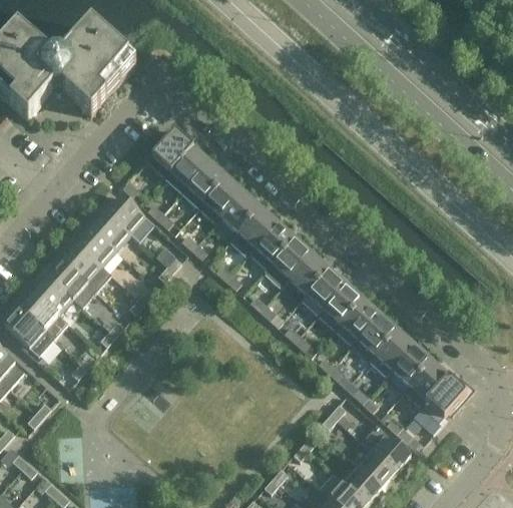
[(18,30),(0,49),(0,94),(27,119),(43,101),(73,99),(91,115),(135,65),(91,26),(60,60),(52,61),(18,30)]
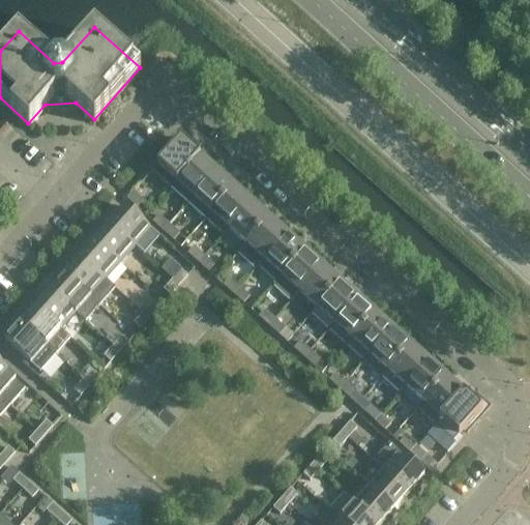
[(180,135),(157,161),(152,167),(170,183),(199,151),(180,135)]
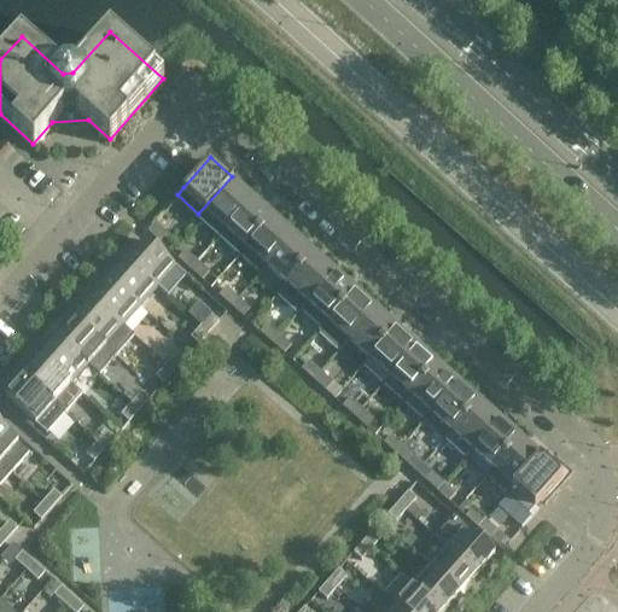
[(232,176),(198,214),(219,232),(252,194),(232,176)]
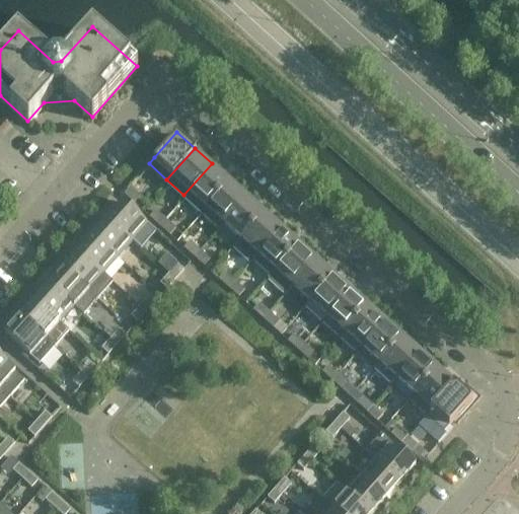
[(212,163),(183,195),(201,210),(229,178),(212,163)]
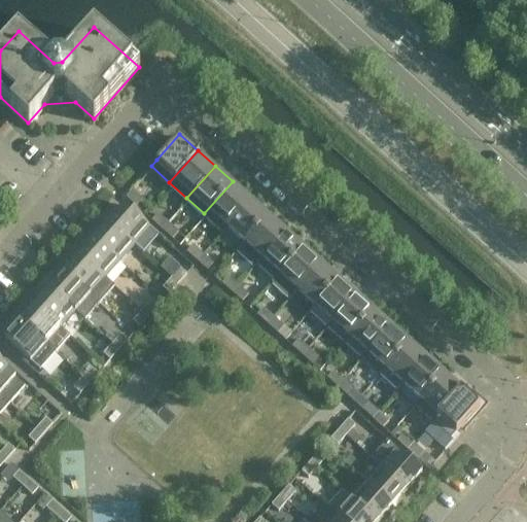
[(233,181),(204,213),(221,230),(227,223),(250,198),(233,181)]
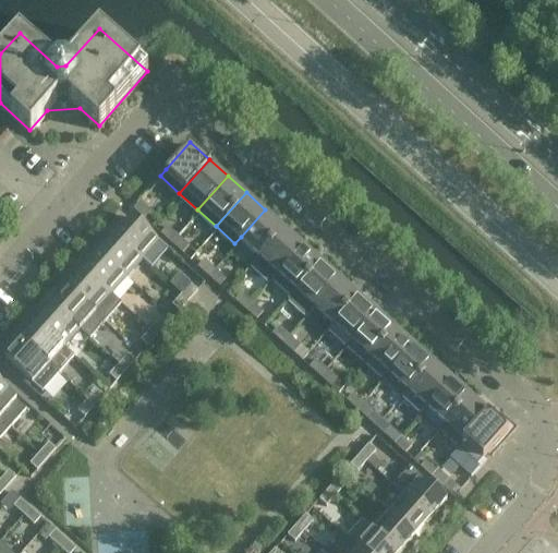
[(133,205),(144,215),(149,207),(140,199),(133,205)]
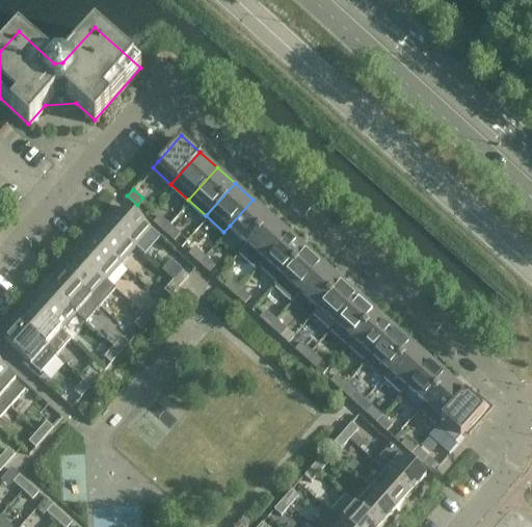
[(253,200),(230,226),(247,241),(270,215),(253,200)]
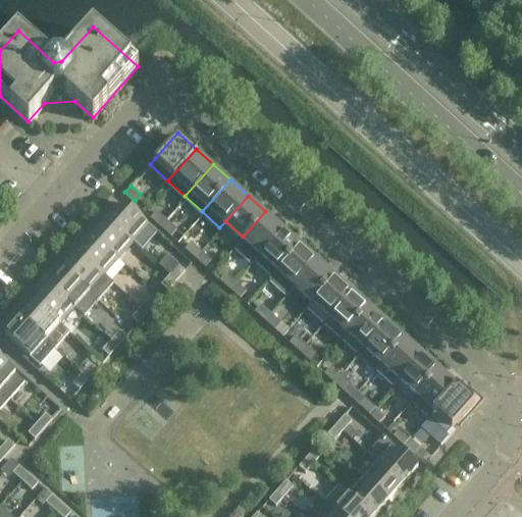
[(149,221),(123,199),(108,216),(134,239),(149,221)]
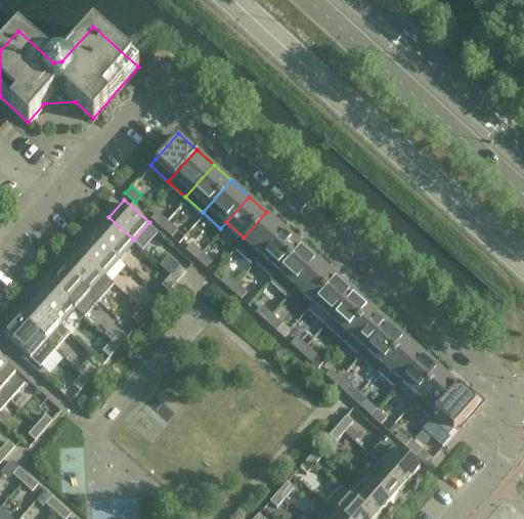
[(161,224),(167,218),(157,209),(150,216),(161,224)]
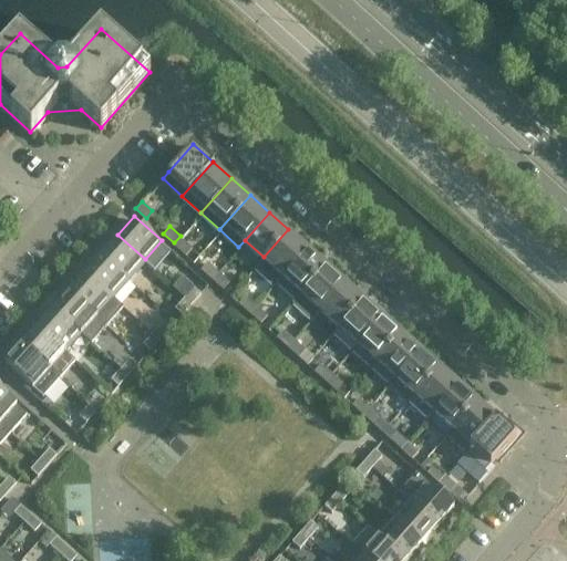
[(277,280),(307,246),(288,229),(264,257),(254,267),(272,284),(277,280)]
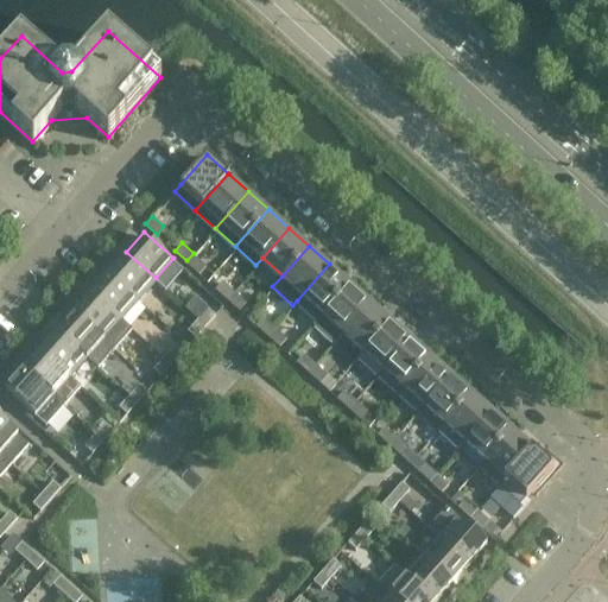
[(156,278),(126,252),(109,271),(138,297),(156,278)]
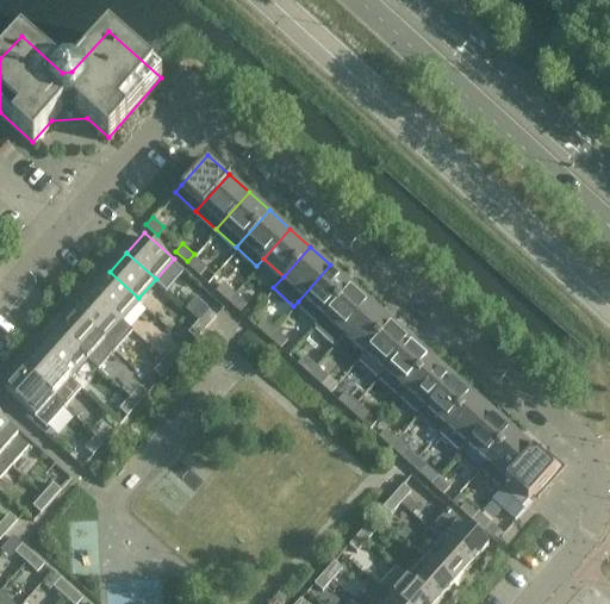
[(199,272),(206,265),(194,254),(187,261),(199,272)]
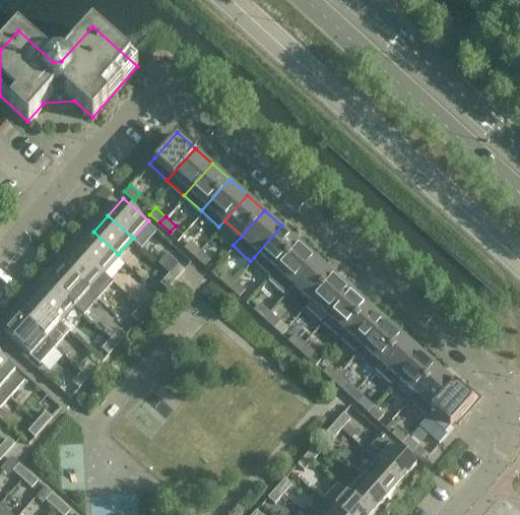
[(271,272),(299,242),(281,226),(254,257),(271,272)]
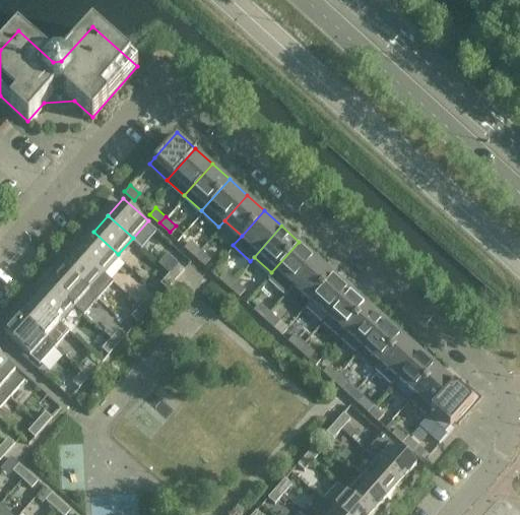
[(118,254),(93,232),(78,248),(104,270),(118,254)]
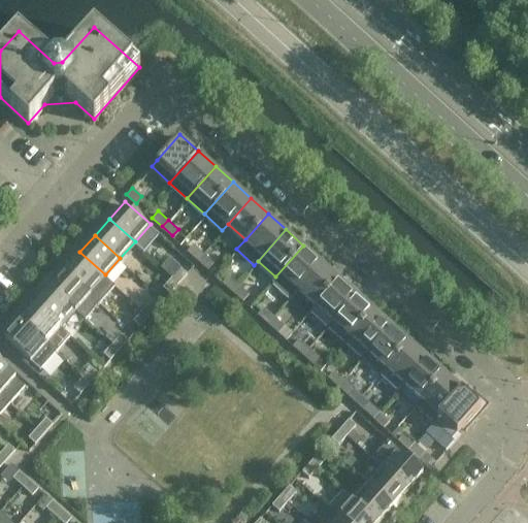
[(197,258),(203,251),(193,242),(187,249),(197,258)]
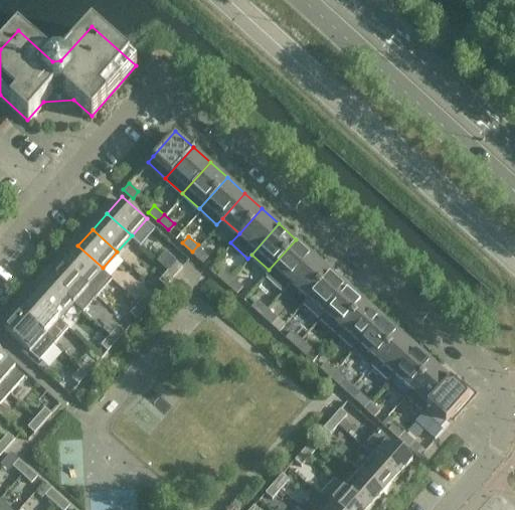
[(282,290),(291,280),(313,255),(296,239),(269,270),(265,274),(282,290)]
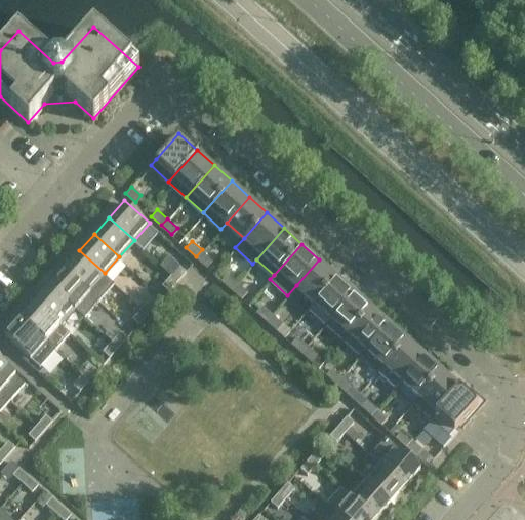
[(206,266),(212,258),(202,249),(196,256),(206,266)]
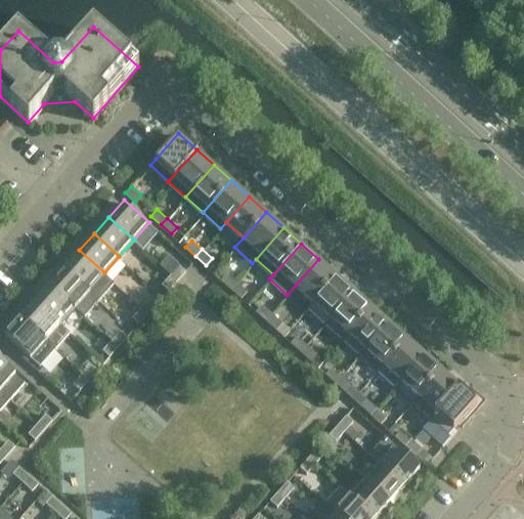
[(104,272),(79,250),(64,266),(98,298),(114,280),(104,272)]
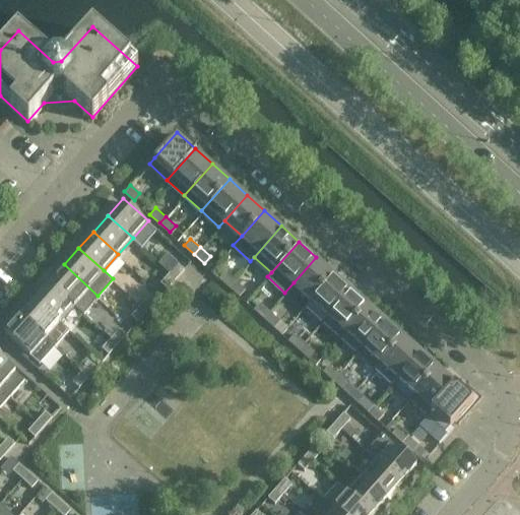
[(316,257),(294,282),(311,298),(333,272),(316,257)]
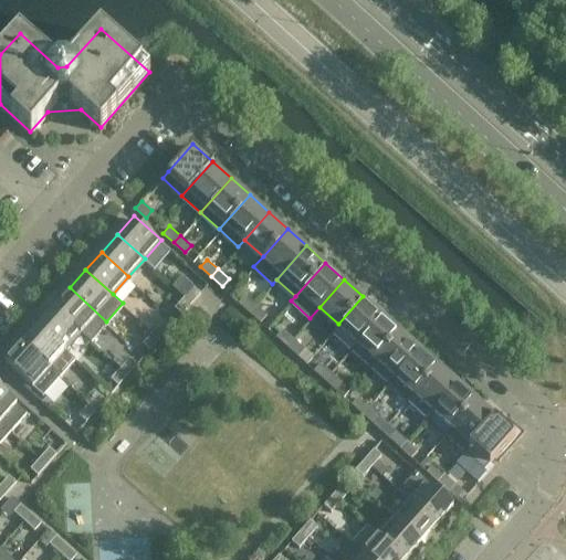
[(191,300),(200,289),(194,283),(184,294),(191,300)]
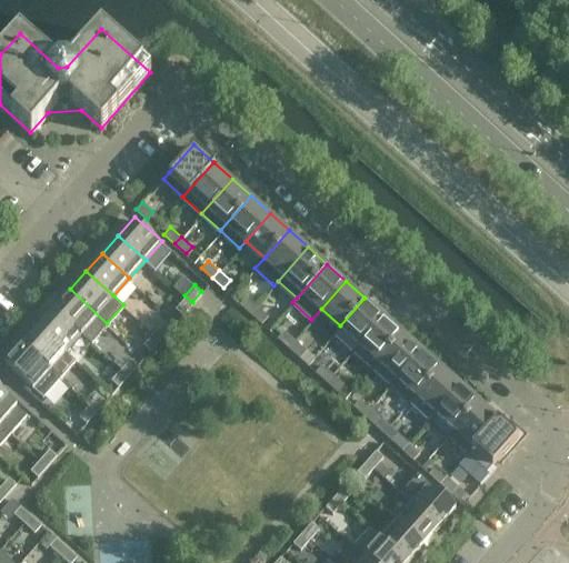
[(107,323),(70,289),(53,308),(81,332),(91,341),(107,323)]
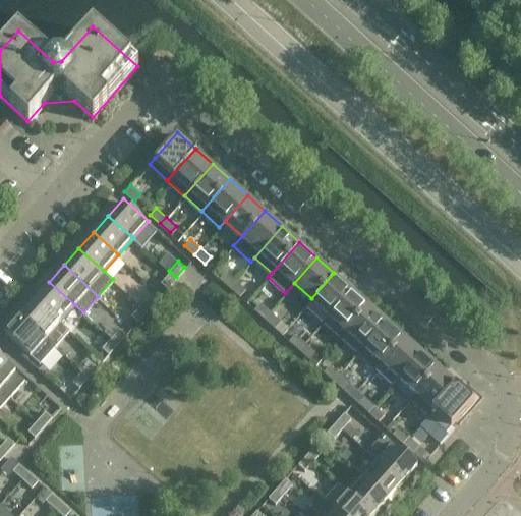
[(229,286),(235,279),(225,270),(219,277),(229,286)]
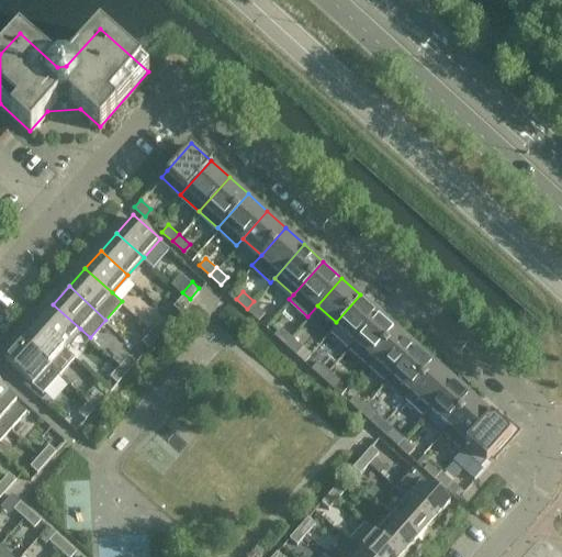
[(190,299),(182,292),(173,302),(180,309),(190,299)]
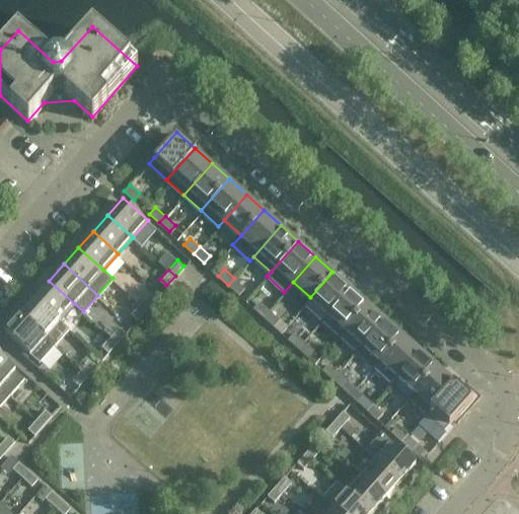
[(332,272),(310,297),(327,313),(350,287),(332,272)]
